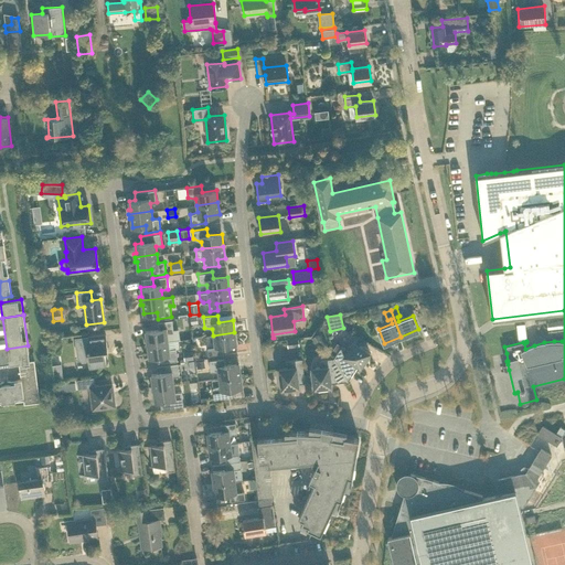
[(178,330),(173,330),(172,320),(158,321),(159,329),(146,330),(147,340),(145,340),(146,344),(168,341),(180,339),(179,339),(178,330)]
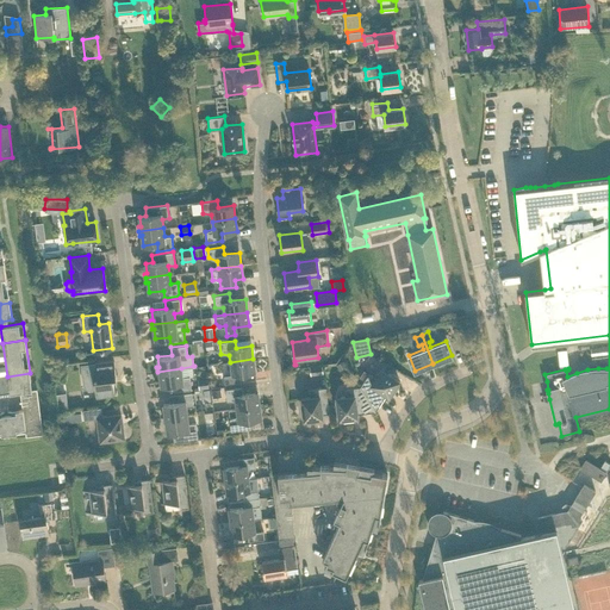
[(558,350),(559,368),(568,367),(566,349),(558,350)]
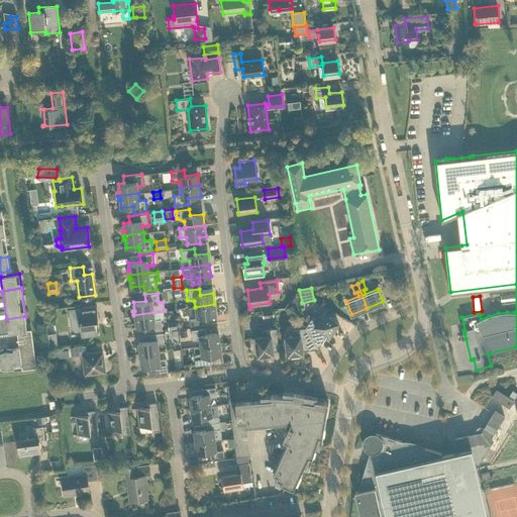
[(203,317),(216,315),(214,304),(195,307),(197,317),(189,318),(190,325),(204,323),(203,317)]
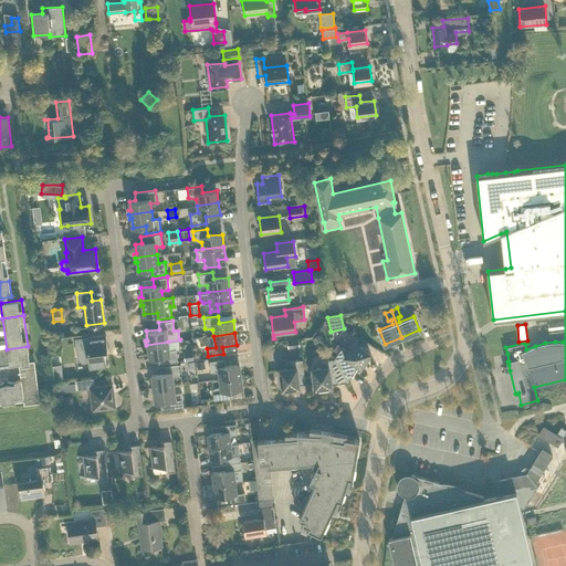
[(104,350),(107,350),(106,335),(75,339),(77,357),(82,360),(87,359),(88,368),(106,366),(104,350)]
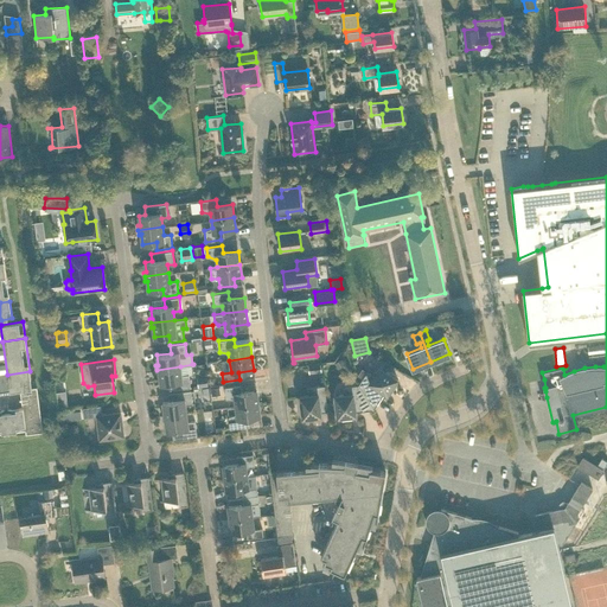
[(168,390),(191,388),(189,374),(181,375),(180,366),(157,370),(157,374),(159,374),(160,384),(167,383),(168,390)]
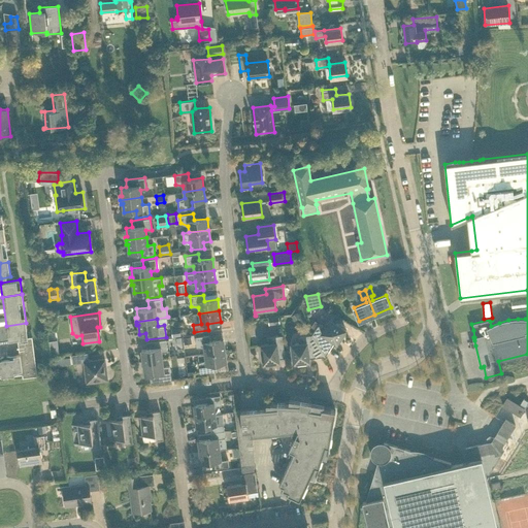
[(343,332),(344,329),(329,319),(325,327),(319,323),(315,329),(311,334),(325,356),(334,341),(336,342),(338,339),(340,341),(344,333),(343,332)]
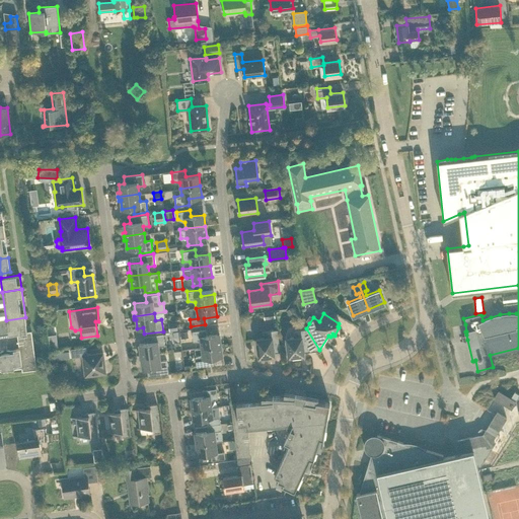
[(27,331),(25,317),(6,320),(8,332),(8,335),(17,334),(27,331)]
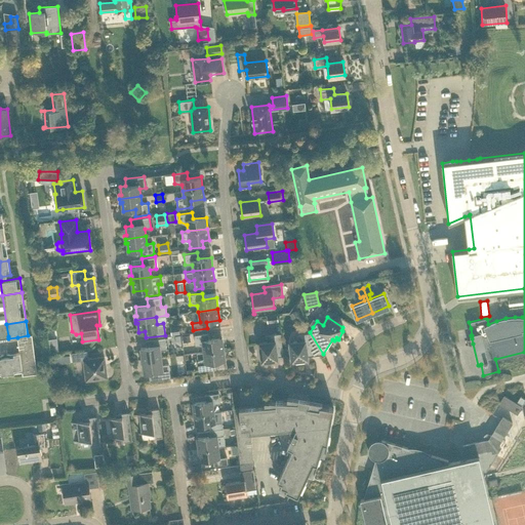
[(179,334),(178,325),(170,326),(171,335),(179,334)]
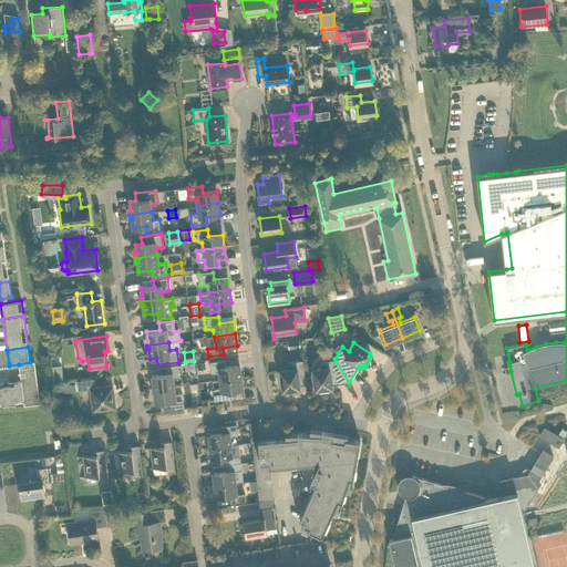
[(331,384),(349,382),(334,359),(320,361),(321,369),(312,370),(315,389),(319,389),(319,391),(329,390),(328,388),(332,388),(331,384)]
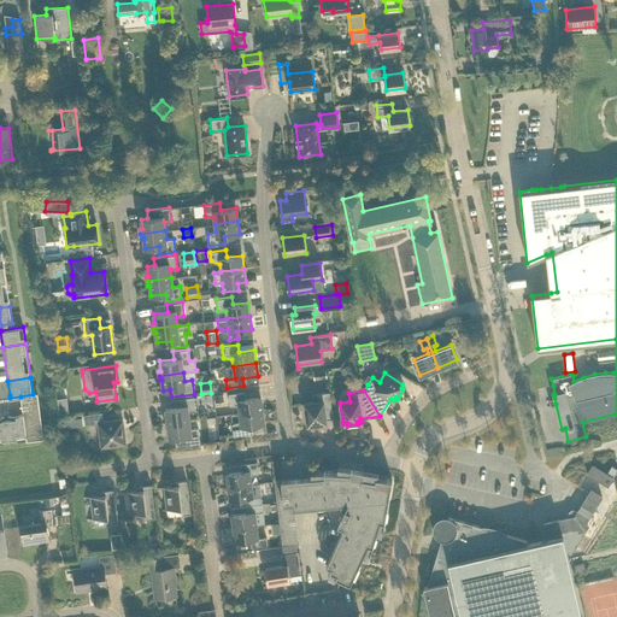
[(244,392),(228,394),(229,405),(239,406),(239,413),(263,410),(260,397),(245,399),(244,392)]
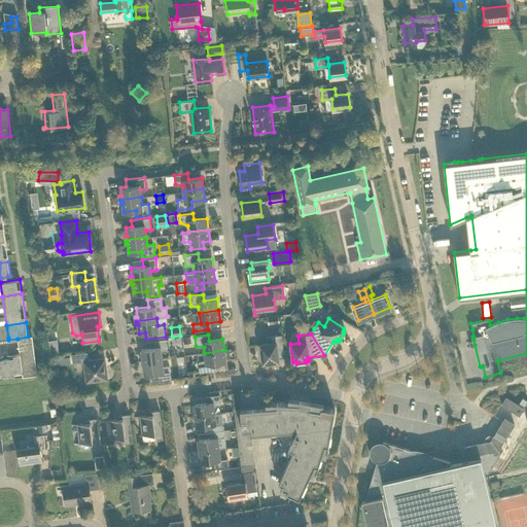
[(278,357),(284,357),(281,335),(267,337),(268,343),(260,344),(262,362),(266,361),(267,363),(275,362),(275,360),(278,360),(278,357)]
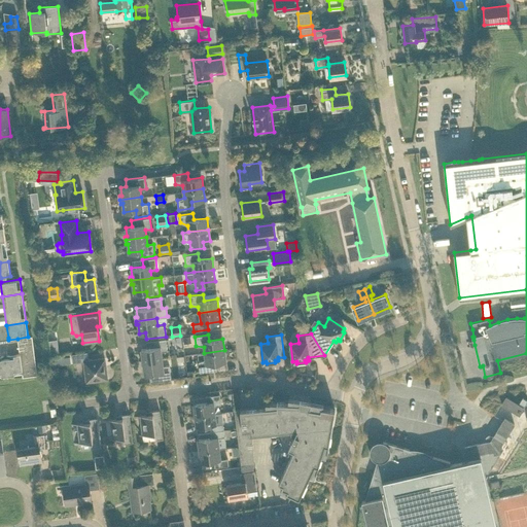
[(22,373),(23,377),(37,375),(32,336),(28,337),(18,339),(20,353),(22,373)]
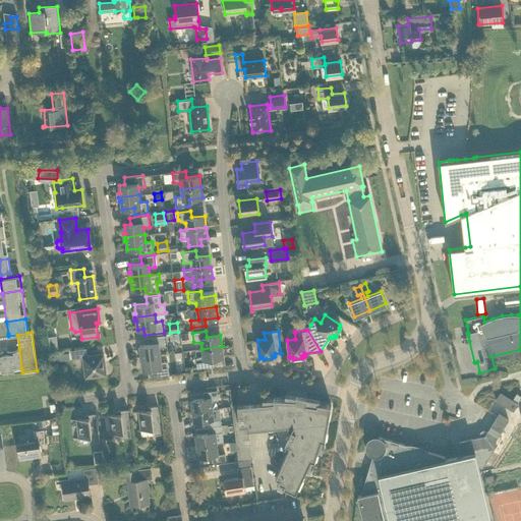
[(140,352),(138,353),(139,357),(160,354),(159,347),(165,347),(164,335),(145,337),(146,344),(139,345),(140,352)]
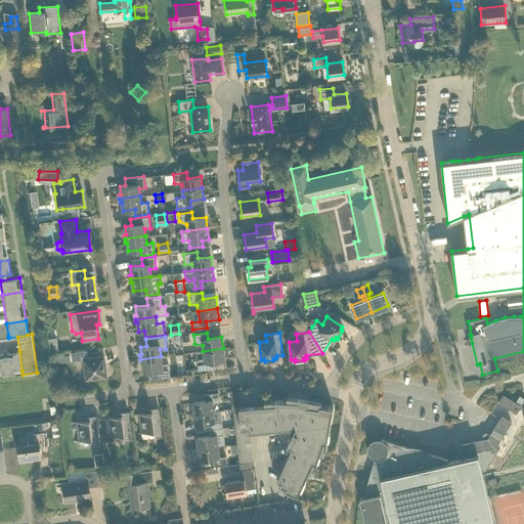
[(204,357),(197,359),(199,369),(212,367),(219,366),(218,360),(224,359),(223,348),(203,351),(204,357)]
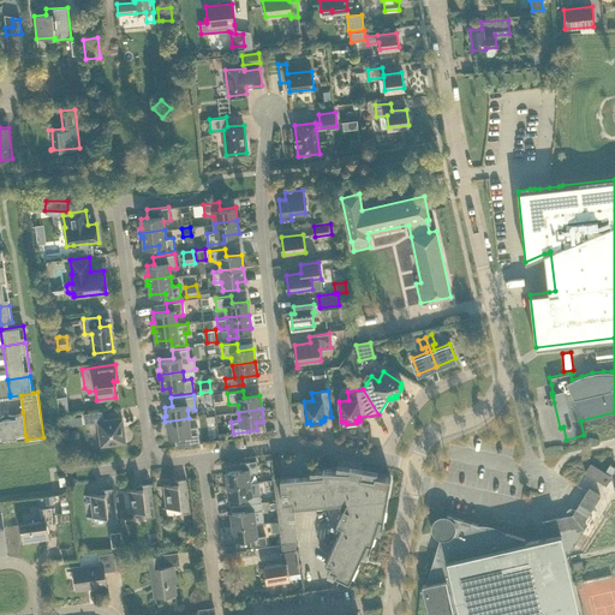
[(125,442),(121,418),(103,421),(102,411),(83,413),(84,424),(97,422),(101,446),(125,442)]
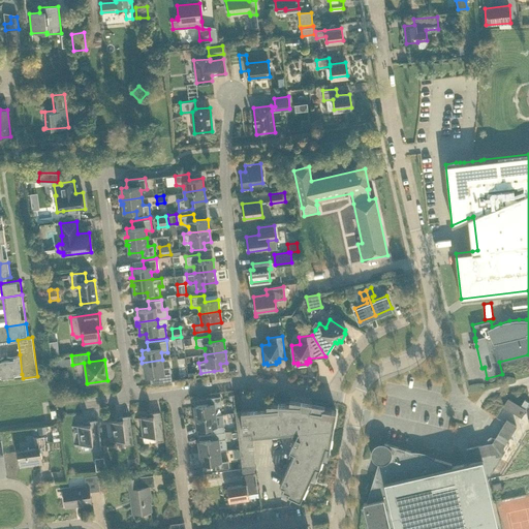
[(7,376),(22,374),(20,354),(5,356),(7,376)]
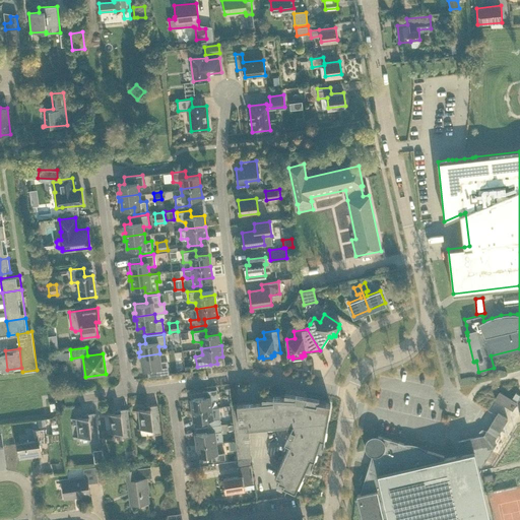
[(159,353),(139,356),(139,360),(141,360),(142,369),(147,368),(148,377),(155,376),(155,374),(169,372),(167,361),(160,362),(159,353)]
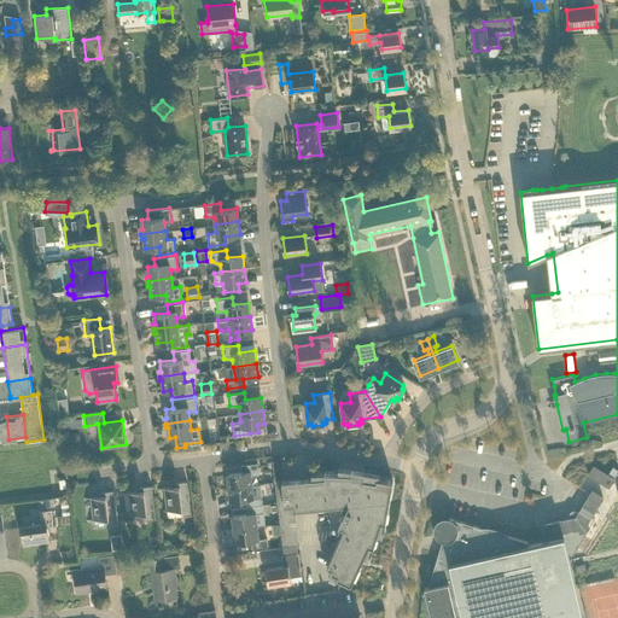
[(208,425),(209,435),(219,433),(217,424),(208,425)]
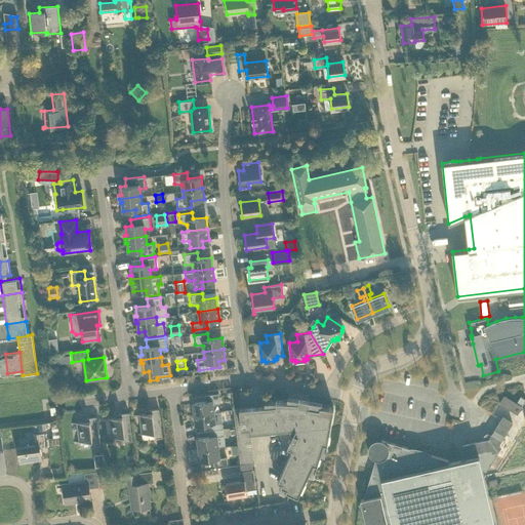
[(194,414),(213,411),(212,405),(219,403),(218,393),(205,395),(205,401),(192,403),(194,414)]
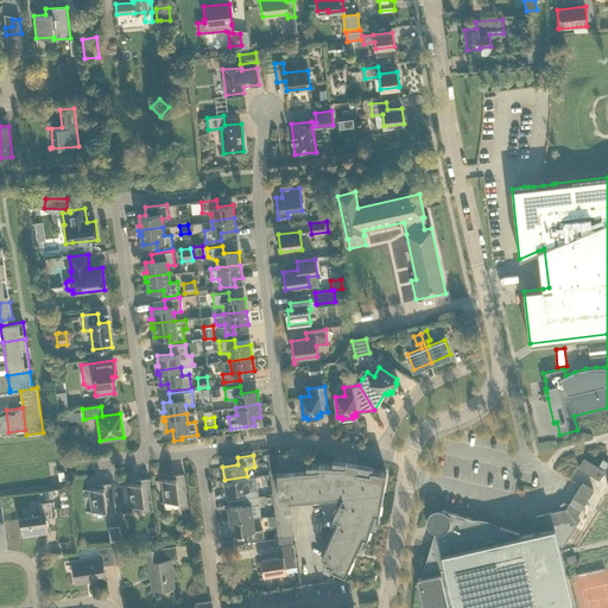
[(599,479),(605,470),(584,458),(580,467),(599,479)]
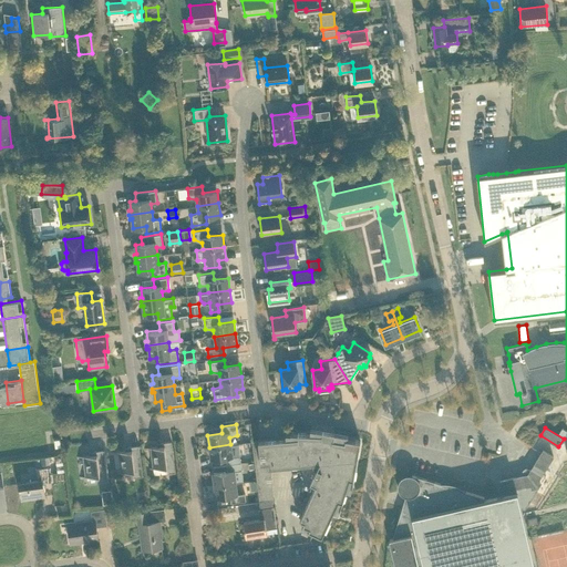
[(330,454),(334,432),(316,429),(315,433),(301,433),(303,459),(313,457),(312,455),(330,454)]
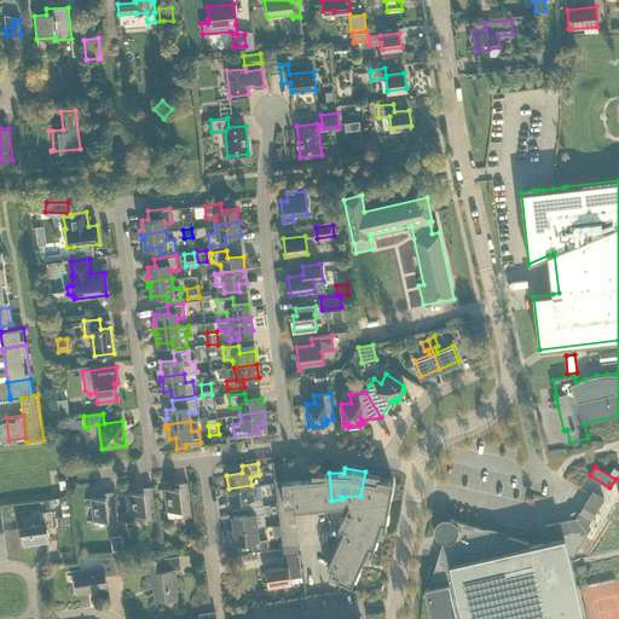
[(331,501),(329,473),(317,472),(317,478),(305,479),(306,503),(331,501)]
